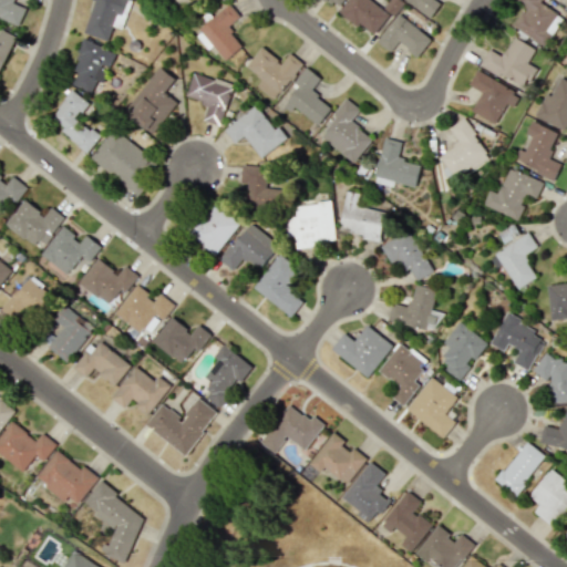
[(0,0),(0,16),(19,24),(26,8),(10,2),(11,0),(0,0)]
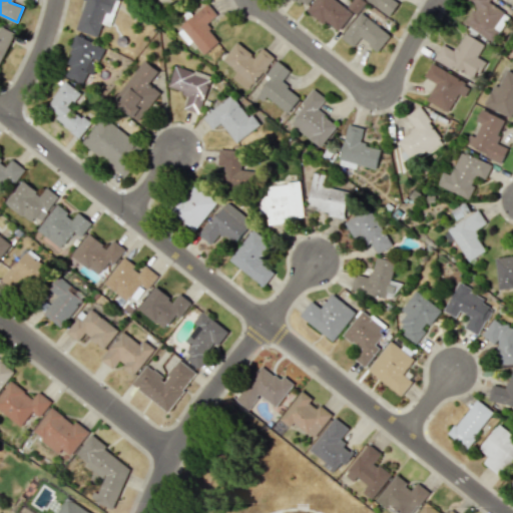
[(97,37),(105,12),(110,14),(114,0),(83,0),(85,0),(75,30),(97,37)]
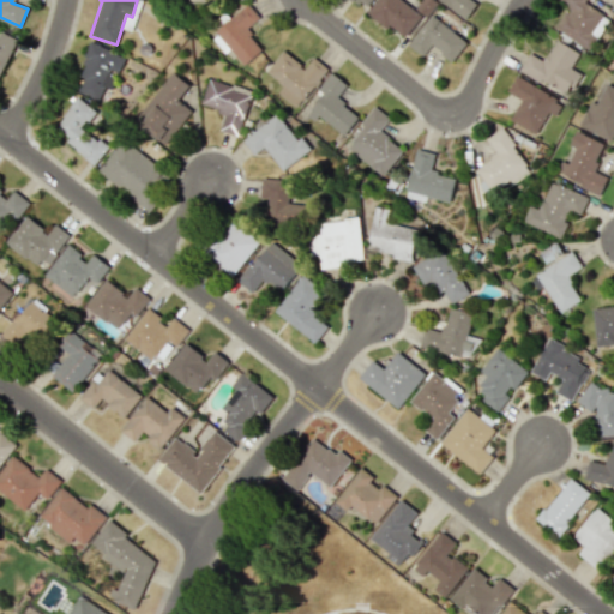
[(402,38),(421,16),(403,0),(375,0),(368,11),(402,38)]
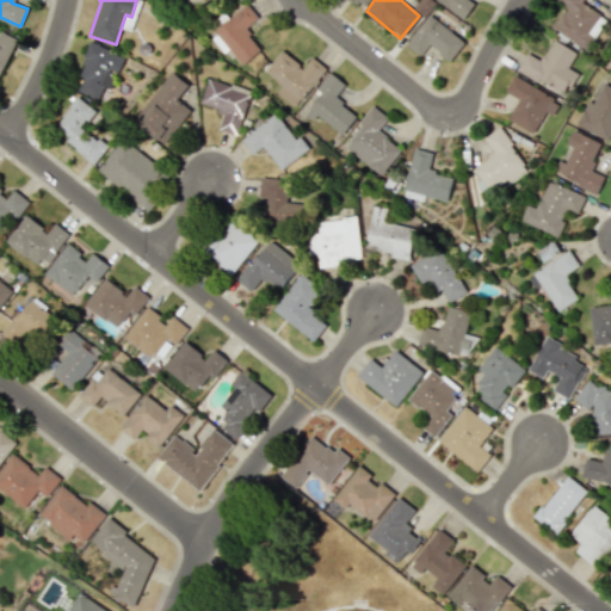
[(426,16),(433,0),(431,0),(419,0),(415,11),(426,16)]
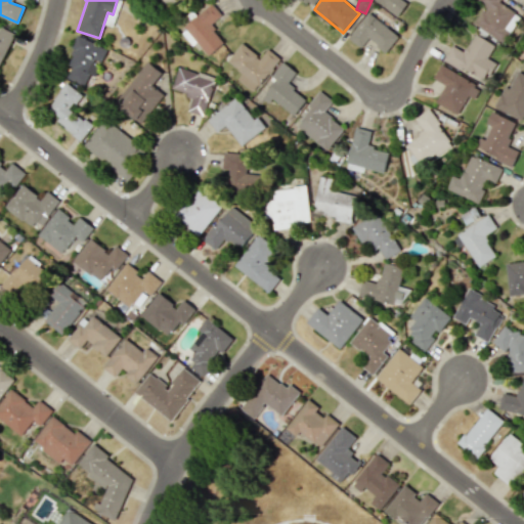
[(375,0),(398,16),(407,4),(402,0),(375,0)]
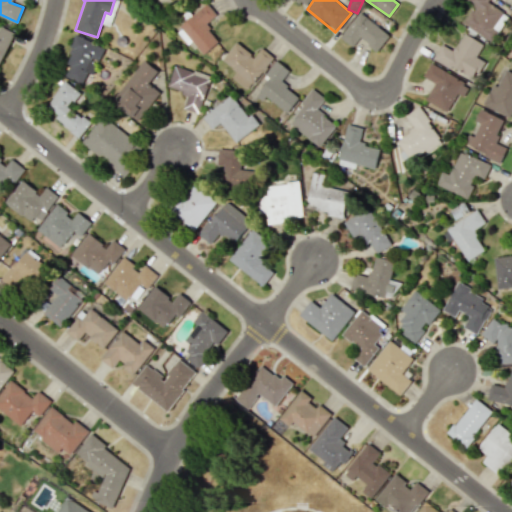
[(463,24),(492,42),(508,15),(487,3),(488,0),(466,0),(465,1),(473,6),(463,24)]
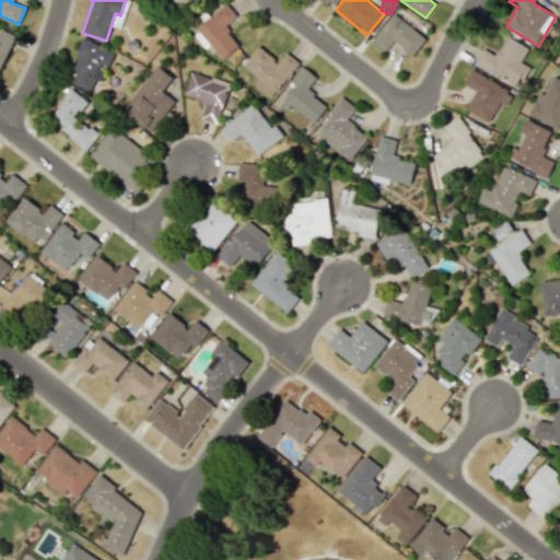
[(221,59),(238,46),(223,26),(235,16),(226,4),(191,31),(205,48),(210,45),(221,59)]
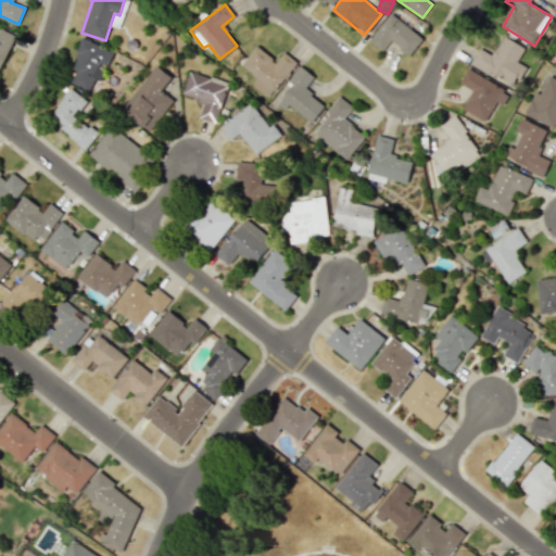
[(409,55),(422,38),(390,13),(369,40),(383,51),(390,41),(409,55)]
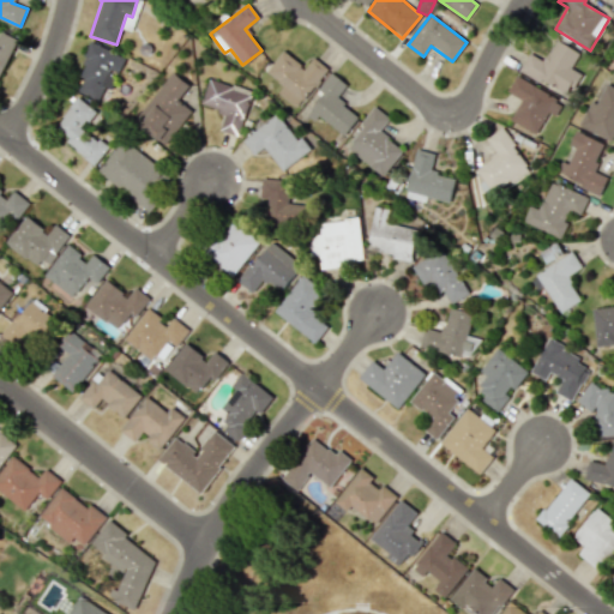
[(0,76),(17,41),(0,31),(0,76)]
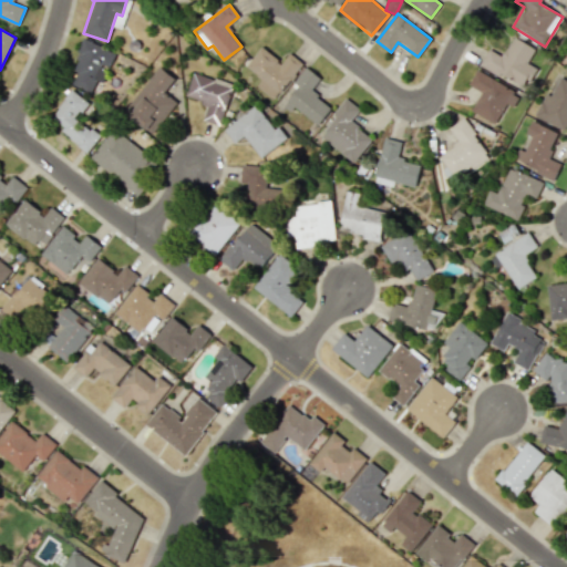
[(480,64),(525,89),(536,69),(526,63),(535,48),(513,37),(501,59),(487,51),(480,64)]
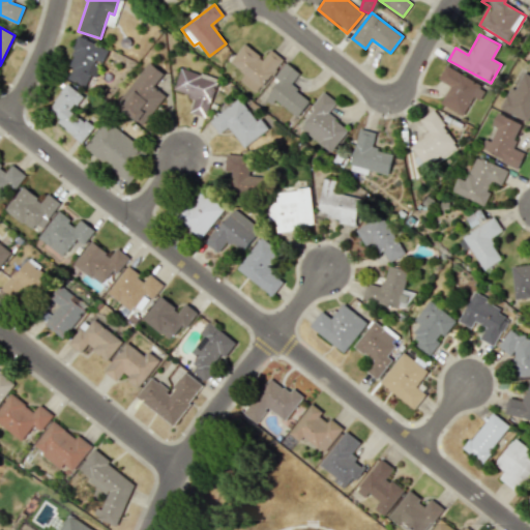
[(63,77),(87,88),(97,65),(100,66),(109,50),(81,36),(63,77)]
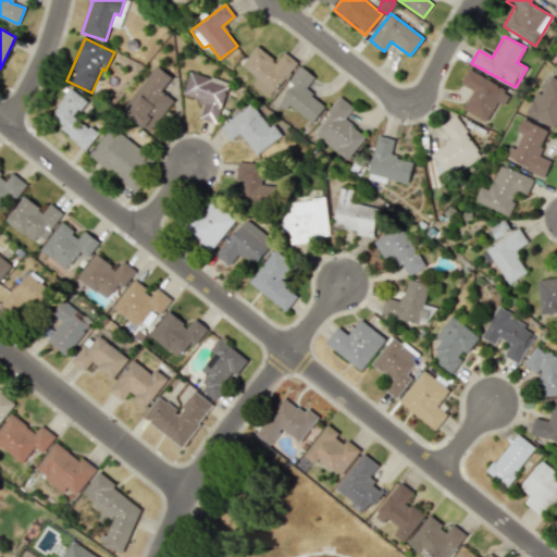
[(297,61),(284,52),(276,61),(256,46),(242,66),(257,77),(251,85),(270,98),(297,61)]
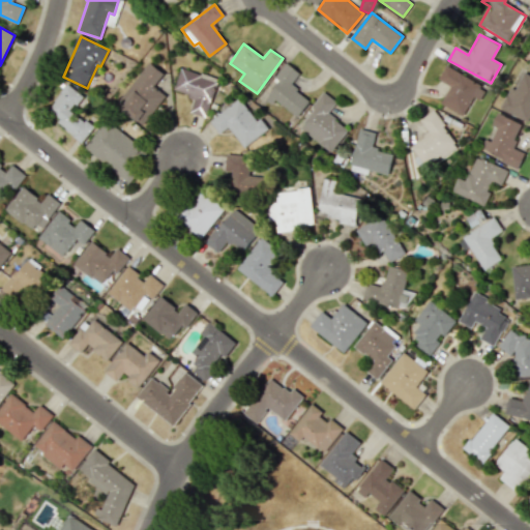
[(116,106),(143,125),(165,95),(153,87),(163,72),(147,62),(116,106)]
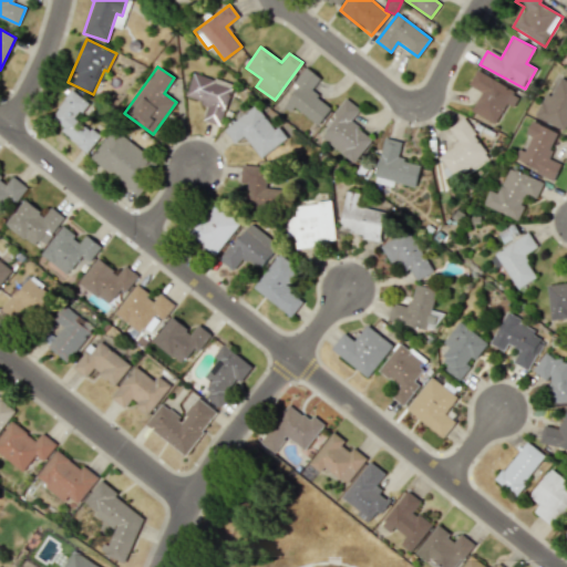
[(318,126),(332,106),(310,91),(320,78),(307,68),(284,101),(318,126)]
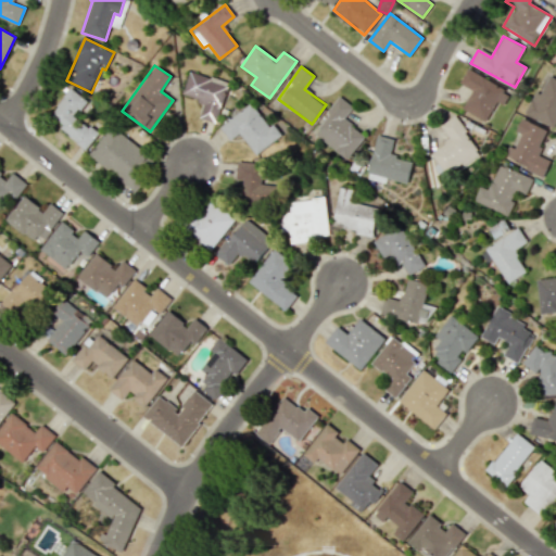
[(502,105),(509,92),(467,68),(458,83),(472,90),(462,109),(485,122),(495,102),(502,105)]
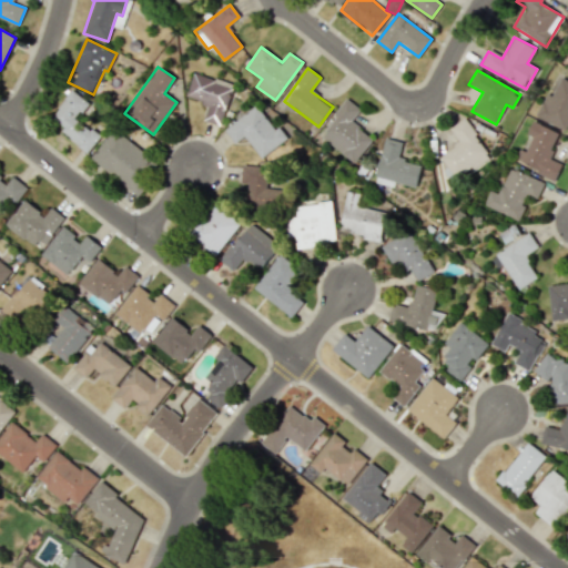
[(221,127),(233,87),(192,74),(185,98),(208,104),(203,121),(221,127)]
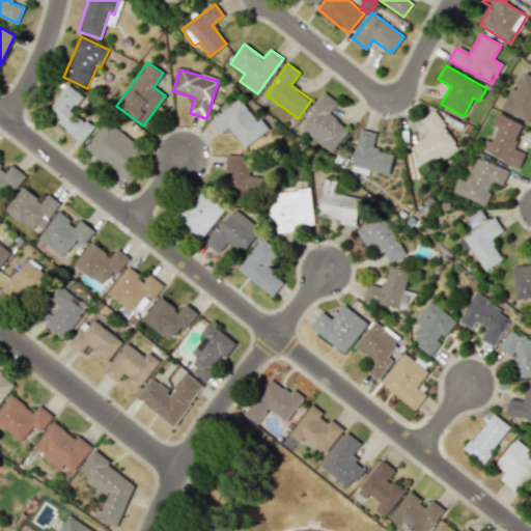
[(530,121),(530,117),(530,76),(524,73),(516,89),(510,87),(501,109),(530,121)]
